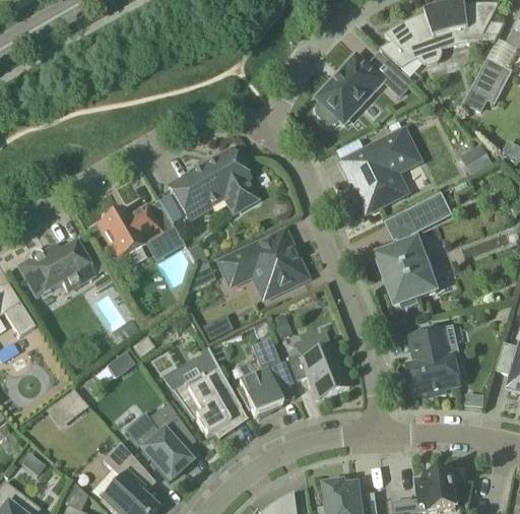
[(448,9),(447,5),(440,7),(433,9),(426,12),(417,14),(411,17),(404,20),(397,24),(391,28),(384,33),(385,34),(415,60),(417,59),(420,61),(425,64),(429,65),(433,64),(437,62),(440,59),(442,55),(443,52),(443,48),(449,46),(455,45),(462,44),(468,43),(469,35),(482,34),(491,19),(499,3),(500,3),(500,2),(492,2),(484,1),(477,2),(470,2),(462,3),(455,4),(456,8),(448,9)]
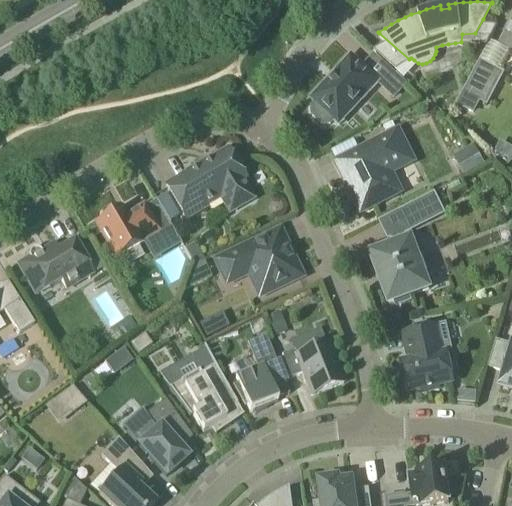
[(511,19),(502,39),(511,44),(511,19)]
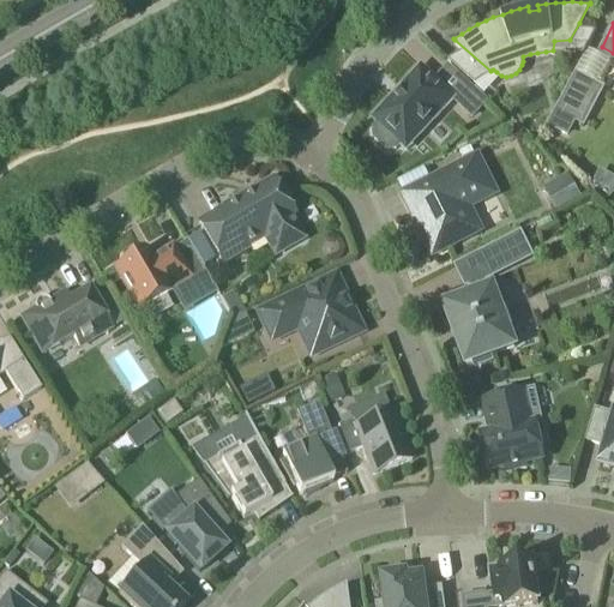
[(422,128),(455,92),(423,64),(393,96),(391,94),(372,113),(378,119),(374,124),(374,132),(387,144),(396,143),(416,122),(422,128)]
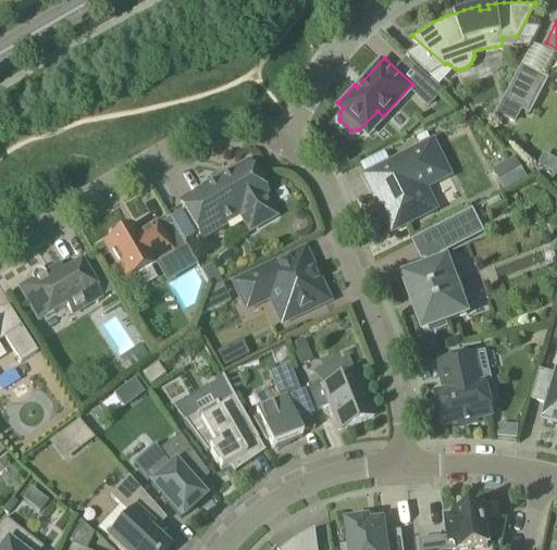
[(529,108),(546,75),(523,63),(506,95),(522,103),(529,108)]
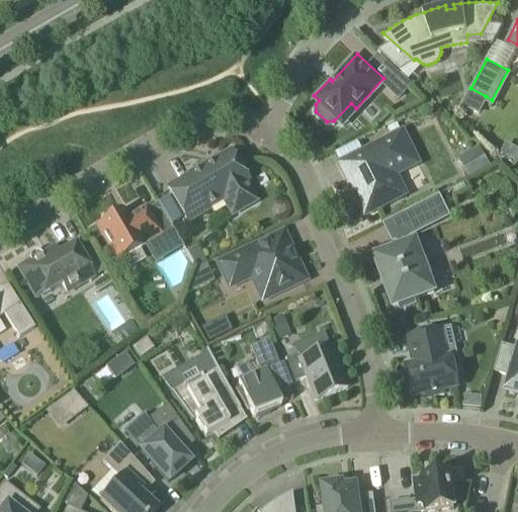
[(399,96),(412,81),(399,69),(385,83),(399,96)]
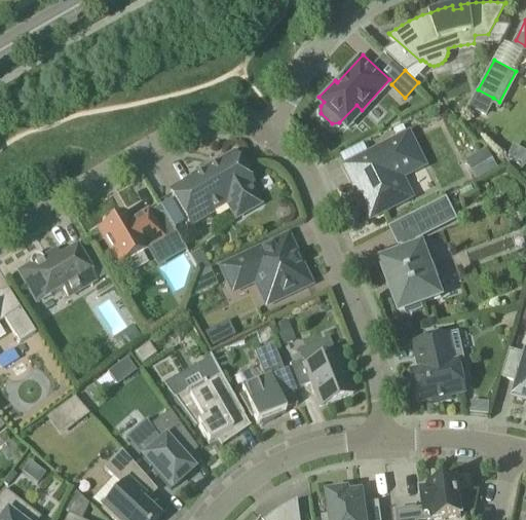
[(406,196),(392,171),(422,155),(409,130),(344,161),(354,181),(357,180),(362,192),(361,193),(371,214),(406,196)]
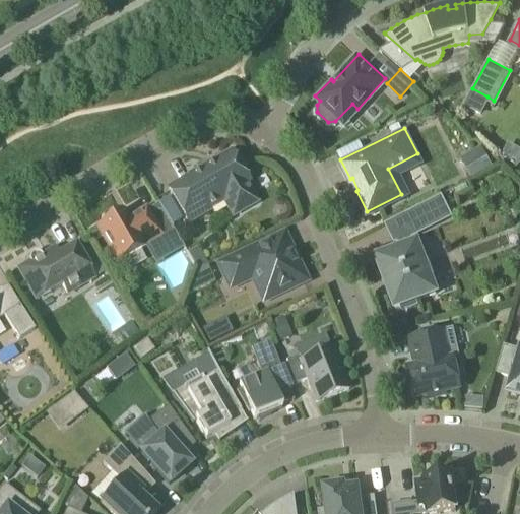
[(480,143),(460,154),(470,174),(492,163),(480,143)]
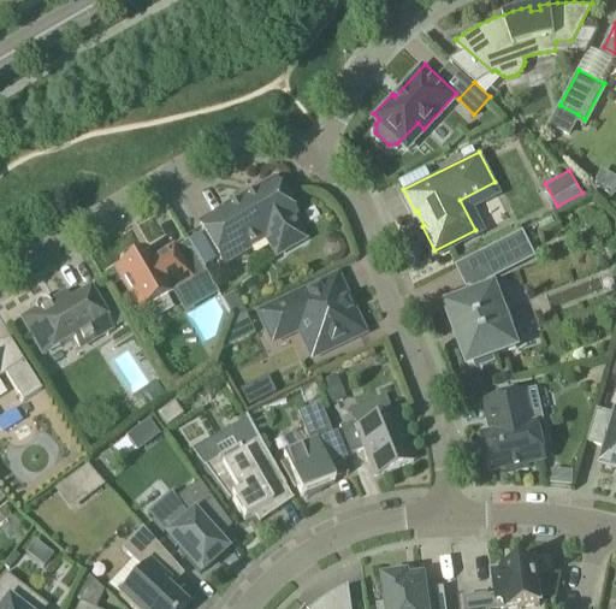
[(223,259),(248,244),(266,234),(276,249),(302,234),(291,216),(296,212),(274,175),(253,188),(254,189),(227,205),(226,204),(199,219),(223,259)]
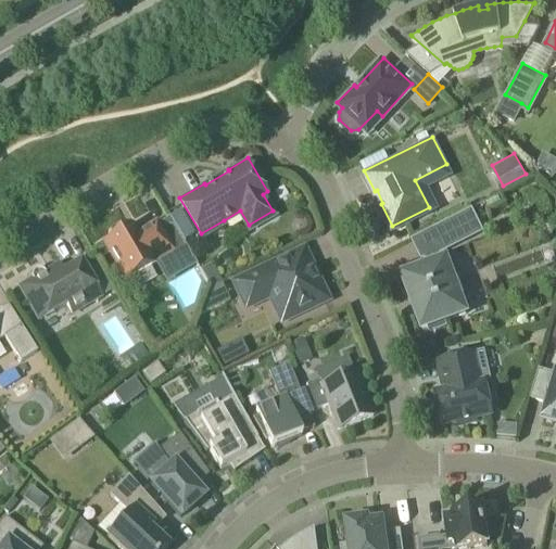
[(192,255),(168,213),(135,232),(129,222),(123,227),(119,224),(115,222),(112,225),(110,229),(111,233),(104,238),(127,276),(152,260),(150,258),(159,254),(167,269),(192,255)]
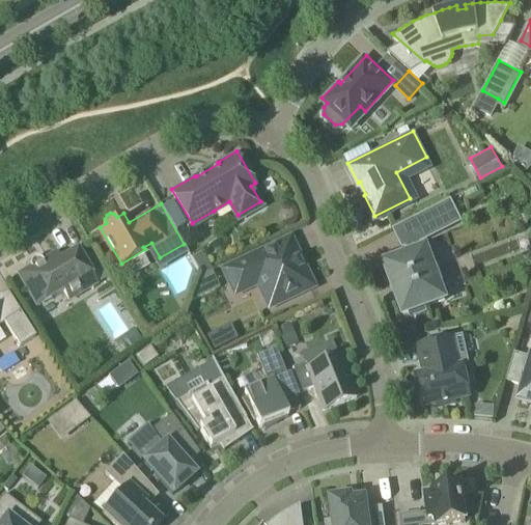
[(300,260),(287,236),(223,266),(231,284),(258,271),(273,302),(313,283),(302,259),(300,260)]
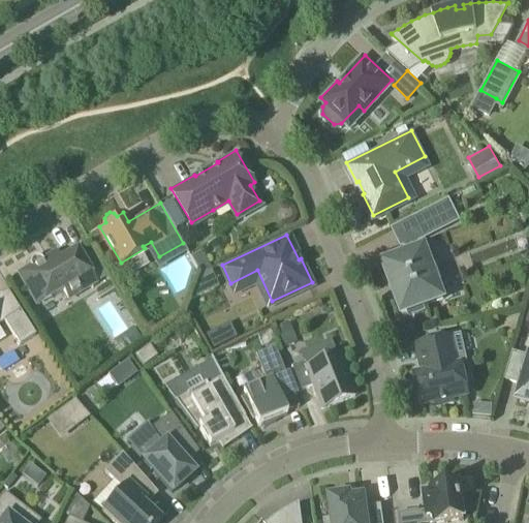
[(419,245),(416,236),(405,240),(408,249),(383,258),(390,277),(389,277),(394,293),(396,293),(402,309),(408,307),(410,311),(423,306),(422,302),(443,295),(437,277),(440,276),(434,259),(431,260),(425,244),(419,245)]
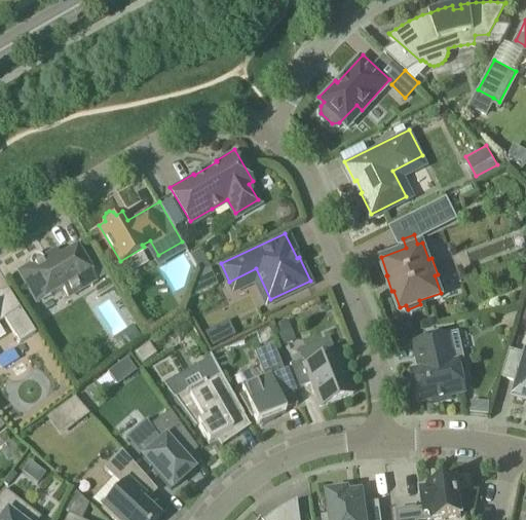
[(59,255),(57,250),(54,248),(43,255),(39,252),(35,251),(31,254),(30,258),(30,262),(20,268),(37,299),(63,284),(68,293),(95,276),(76,245),(59,255)]
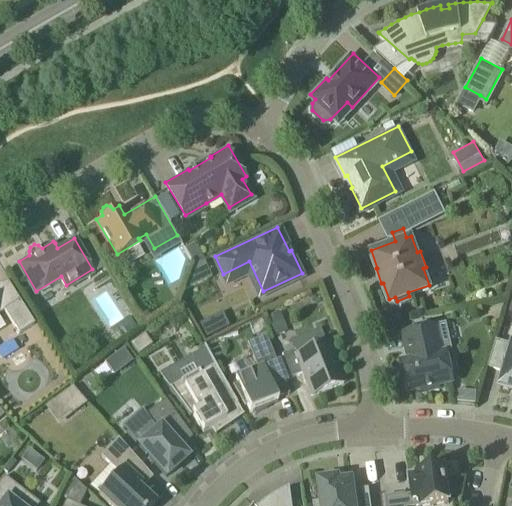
[(194,263),(203,257),(204,256),(195,238),(184,245),(194,263)]
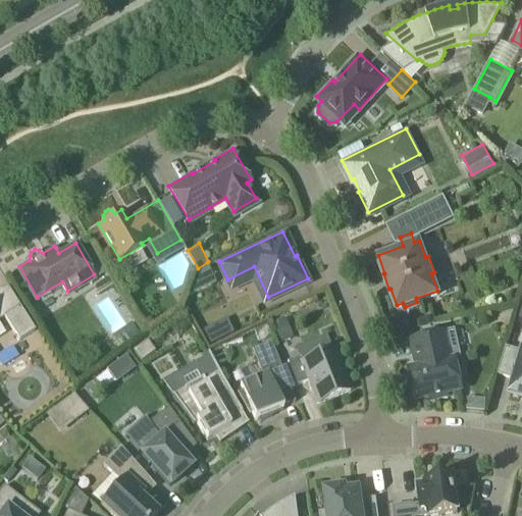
[(98,255),(91,260),(98,272),(105,267),(98,255)]
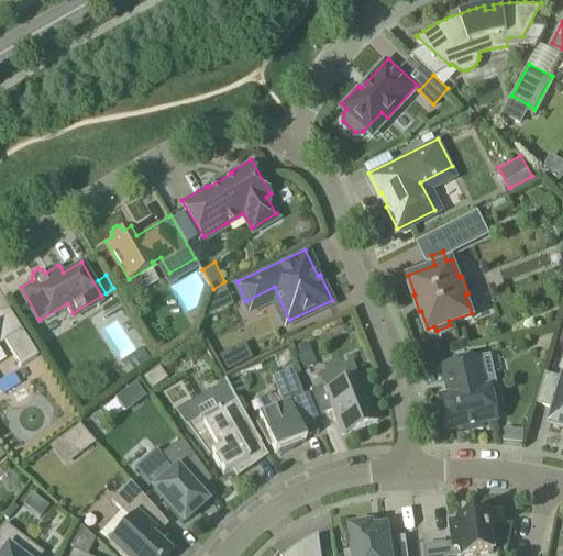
[(203,313),(231,300),(223,282),(213,289),(203,313)]
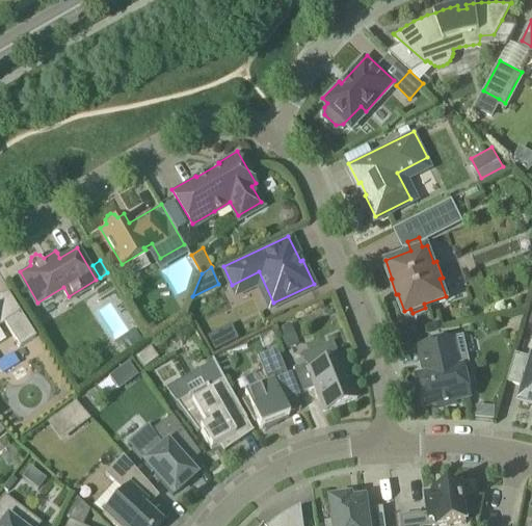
[(20,342),(34,333),(20,309),(4,318),(20,342)]
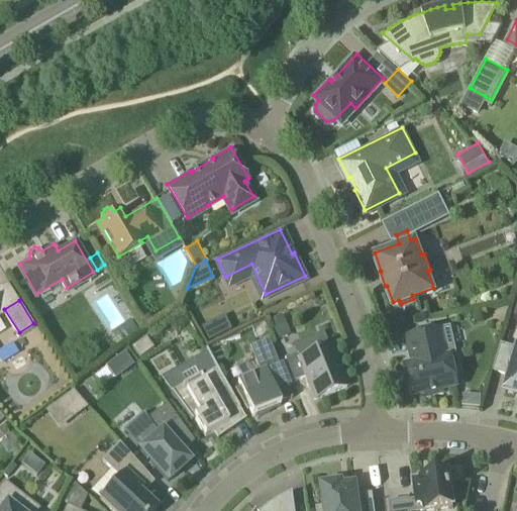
[(290,330),(282,311),(268,316),(276,335),(290,330)]
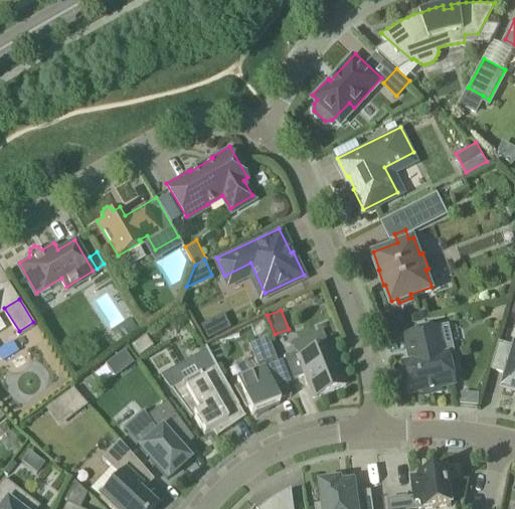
[(448,351),(442,325),(442,323),(405,331),(412,366),(404,367),(409,391),(423,388),(424,391),(442,388),(441,384),(456,381),(449,350),(448,351)]
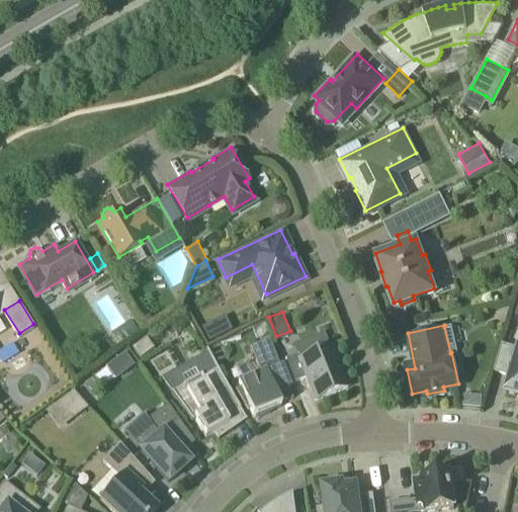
[(140,354),(154,344),(146,333),(132,344),(140,354)]
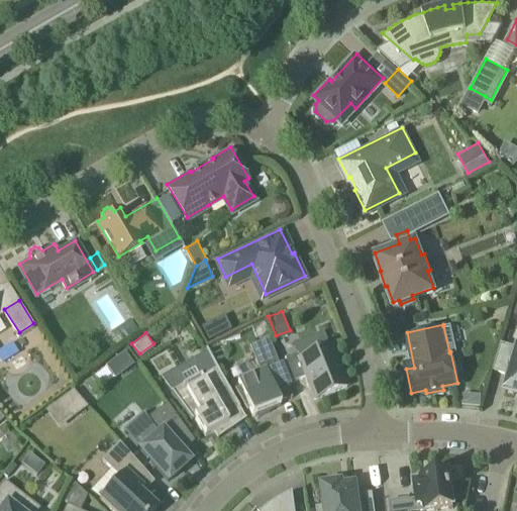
[(255,411),(257,415),(270,408),(269,406),(280,401),(279,399),(292,394),(287,383),(291,382),(282,360),(278,361),(268,335),(249,342),(260,368),(237,377),(240,383),(234,385),(246,406),(249,405),(251,412),(255,411)]
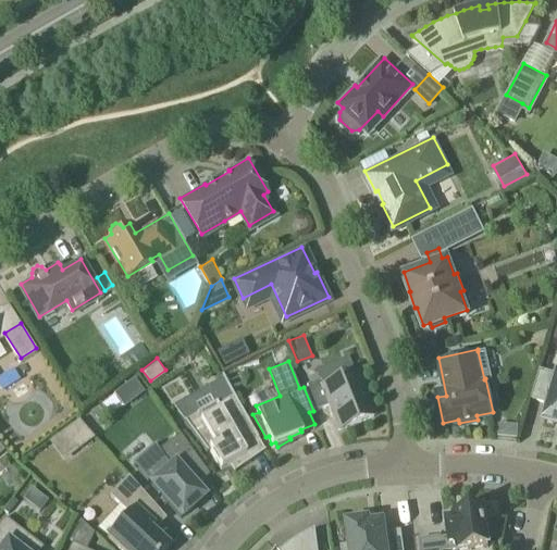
[(556,370),(540,365),(531,395),(548,400),(545,412),(556,415),(556,369),(556,370)]
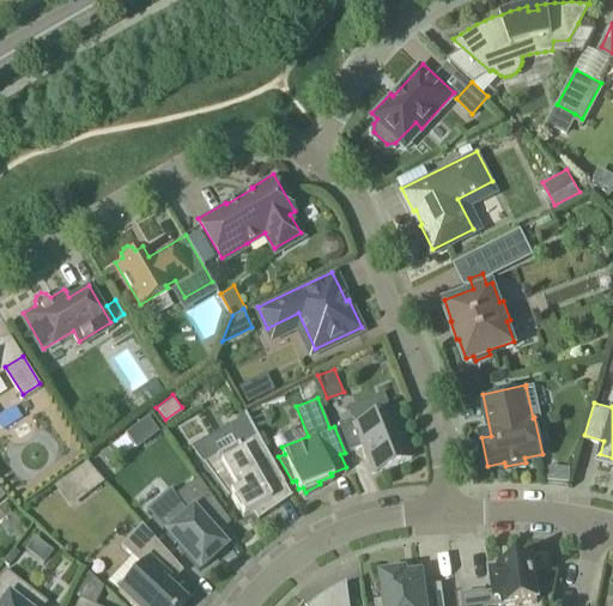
[(411,455),(392,405),(369,414),(354,419),(352,414),(338,420),(347,448),(362,442),(364,447),(374,470),(411,455)]
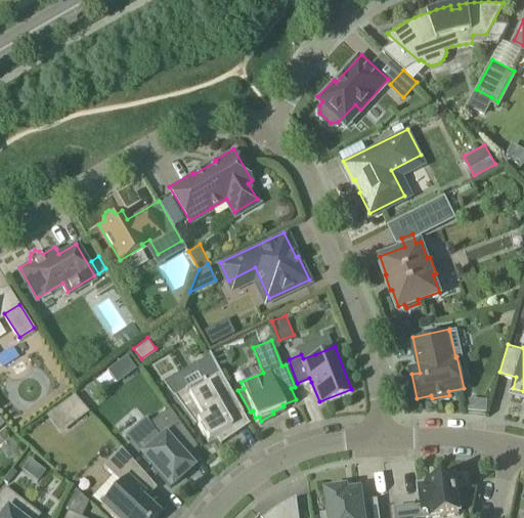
[(243,409),(219,369),(218,370),(218,371),(205,378),(203,376),(184,386),(173,393),(193,422),(194,422),(194,421),(198,419),(208,437),(217,432),(221,439),(220,439),(221,440),(235,431),(235,430),(234,430),(225,414),(238,405),(242,411),(243,409)]
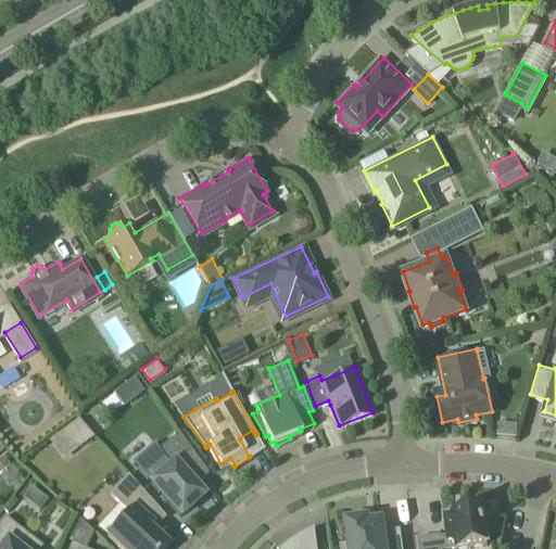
[(78,447),(95,434),(78,416),(63,428),(78,447)]
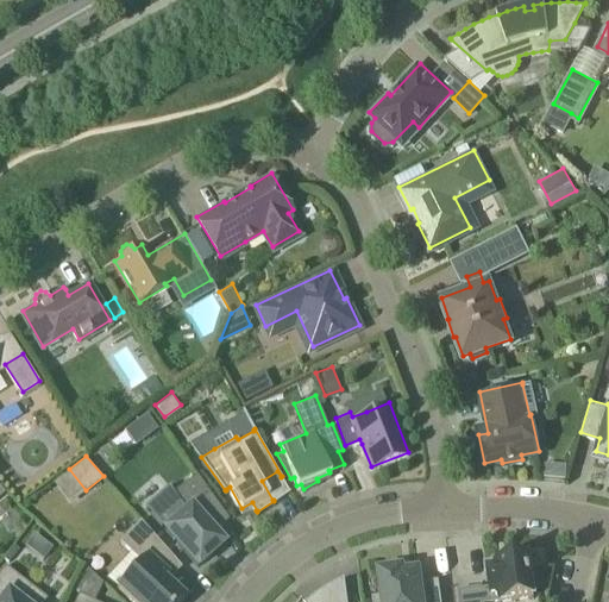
[(198,563),(224,539),(214,528),(228,516),(196,471),(171,490),(186,508),(164,525),(198,563)]
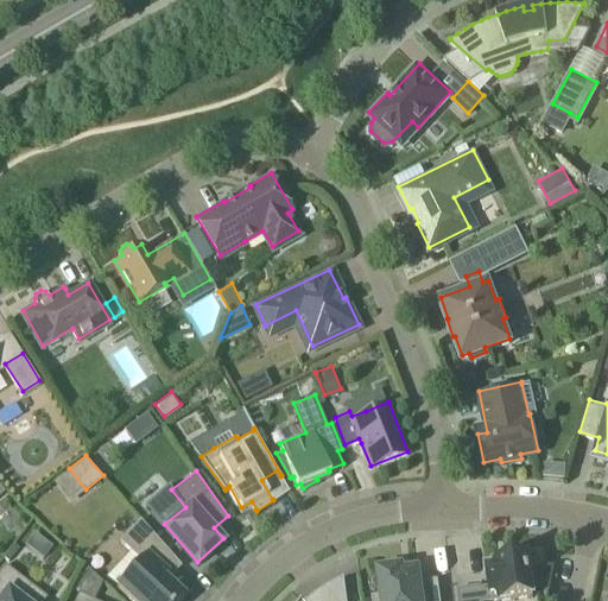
[(181,600),(181,598),(183,595),(166,579),(181,562),(139,516),(120,537),(140,557),(116,582),(135,600),(181,600)]
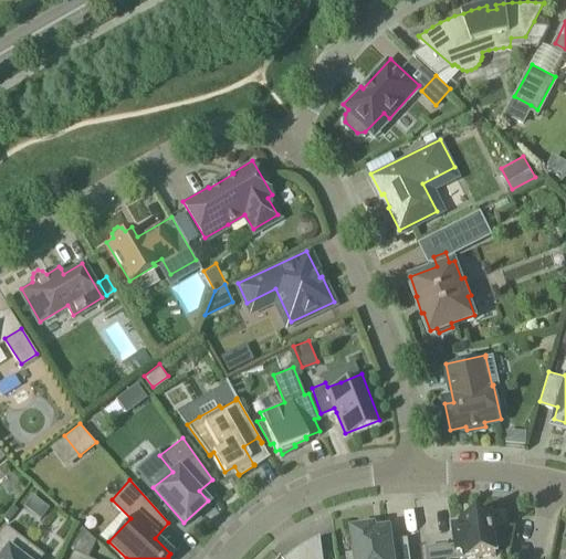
[(488,512),(486,507),(475,509),(477,513),(460,515),(460,519),(450,520),(453,544),(446,545),(446,542),(426,546),(427,558),(449,558),(449,556),(496,550),(491,512),(488,512)]
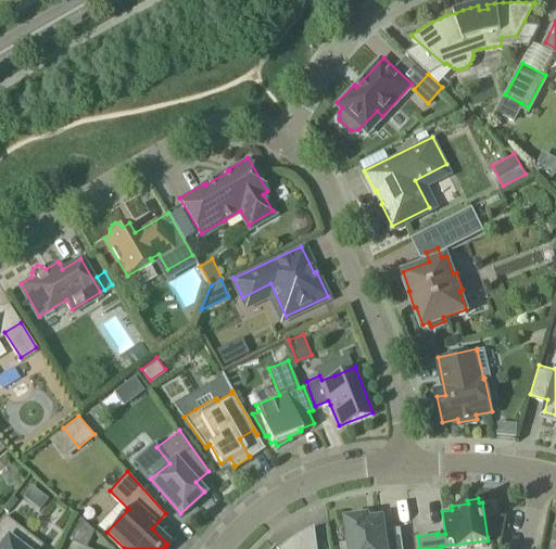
[(403,548),(401,525),(383,527),(382,516),(368,519),(367,514),(364,515),(364,511),(350,513),(350,516),(346,518),(350,540),(338,541),(339,548),(403,548)]
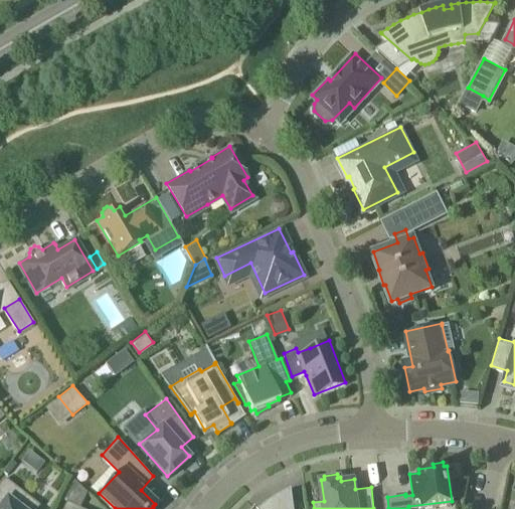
[(27,508),(18,502),(26,492),(4,475),(0,480),(0,508),(27,508)]
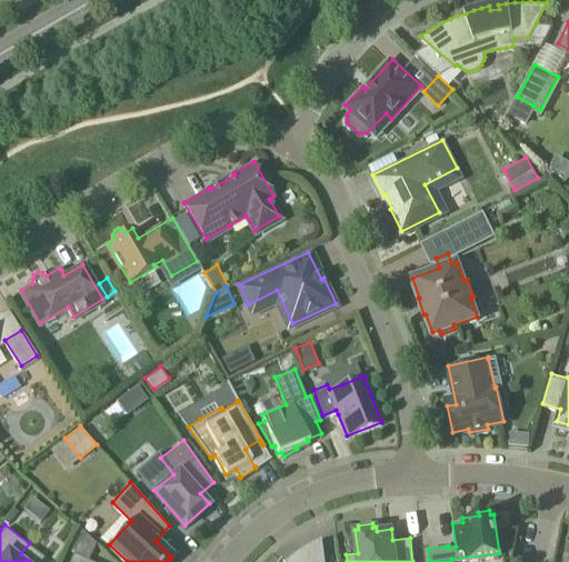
[(96,561),(88,558),(96,541),(79,524),(67,548),(73,551),(67,561),(96,561)]
